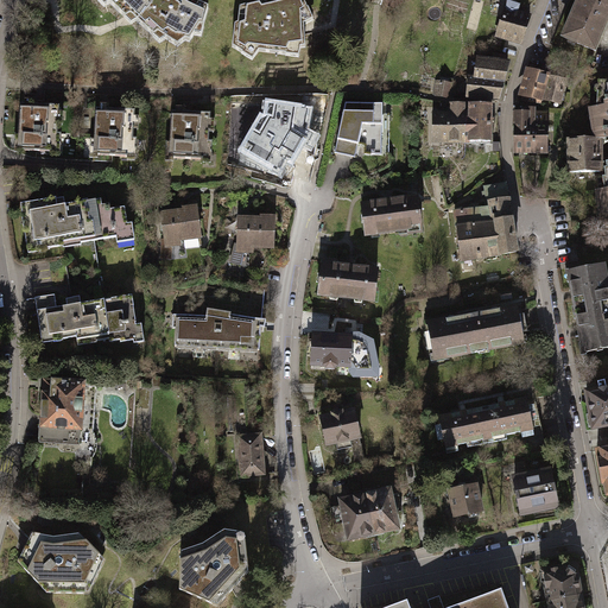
[(147,11),(154,0),(107,0),(126,19),(131,16),(138,21),(146,10),(147,11)]
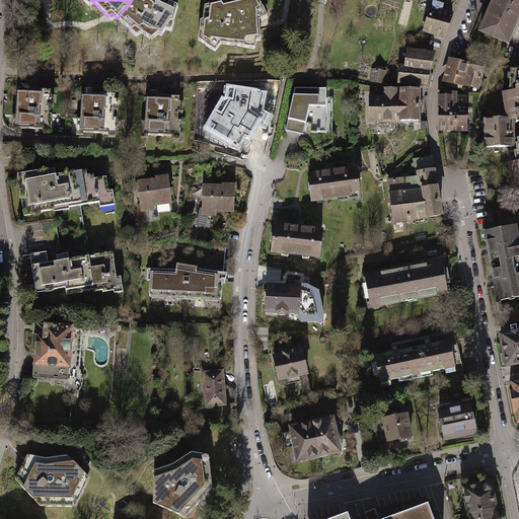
[(132,0),(126,9),(125,8),(118,18),(132,30),(135,28),(151,40),(158,34),(162,35),(170,22),(173,23),(177,7),(163,0),(155,0),(156,0),(155,0),(132,0)]
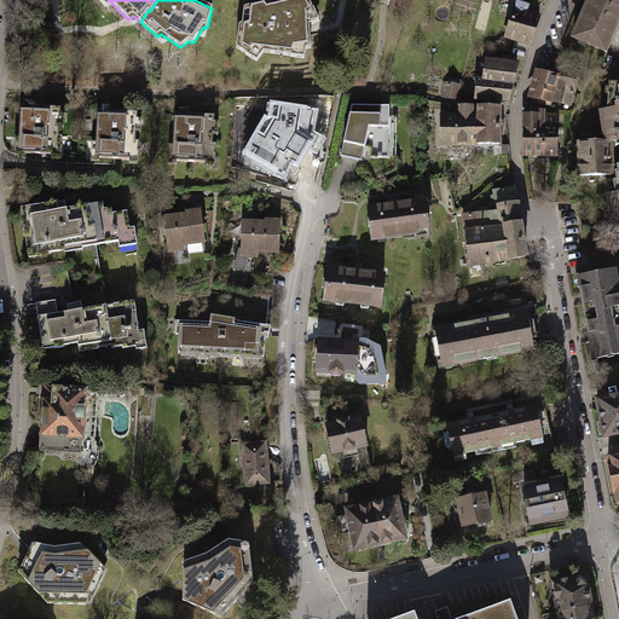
[(313,9),(308,0),(294,0),(270,6),(267,7),(265,4),(243,9),(242,25),(238,27),(237,48),(247,55),(246,56),(258,61),(264,52),(291,55),(290,57),(304,58),(306,48),(312,47),(311,33),(310,24),(319,19),(314,9),(313,9)]
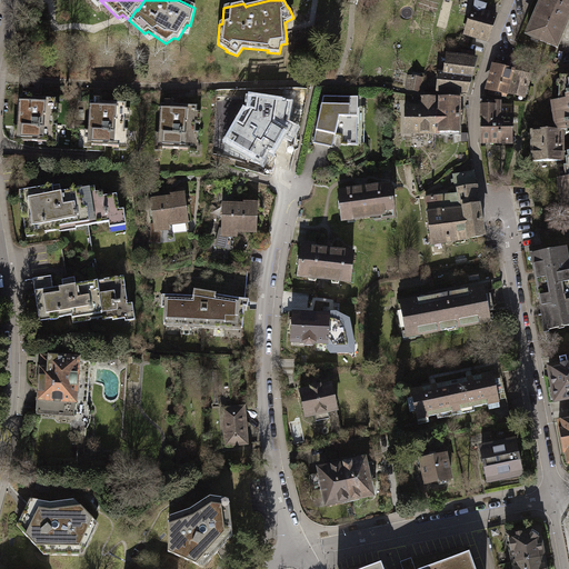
[(568,0),(543,0),(535,23),(531,23),(527,33),(557,47),(561,37),(559,36),(568,15),(568,0)]
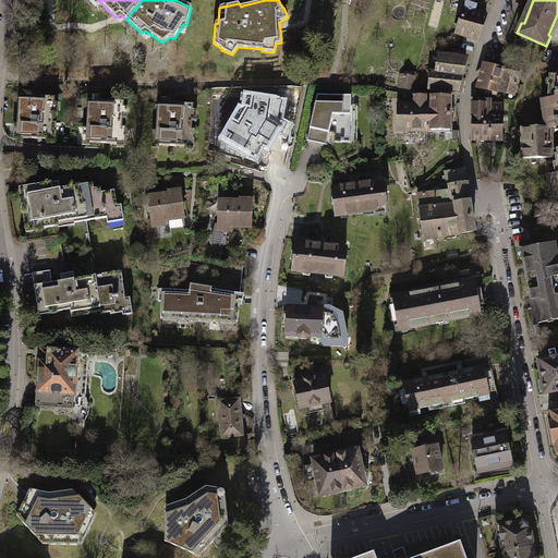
[(464,1),(453,33),(476,39),(484,16),(476,13),(472,12),(474,4),(464,1)]
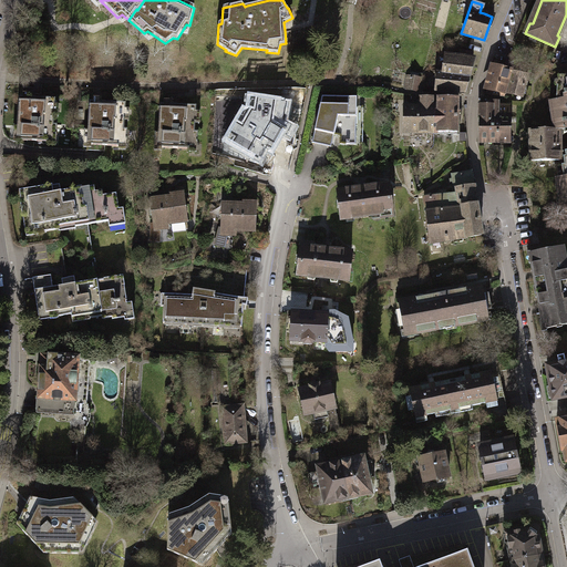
[(457,50),(456,58),(470,60),(471,52),(457,50)]
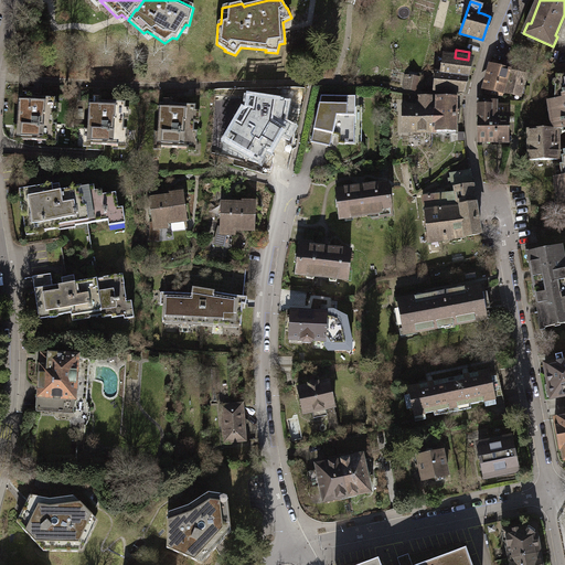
[(469,60),(468,60),(455,57),(443,56),(441,74),(465,77),(467,67),(469,60)]
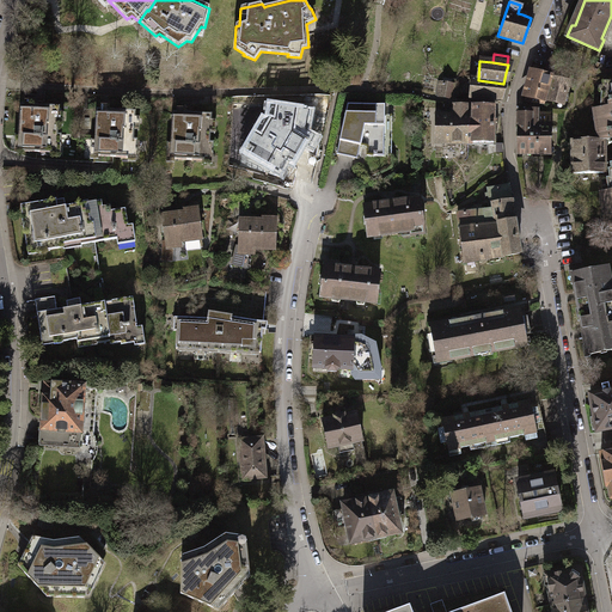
[(546,75),(532,71),(525,99),(544,104),(552,77),(546,75)]
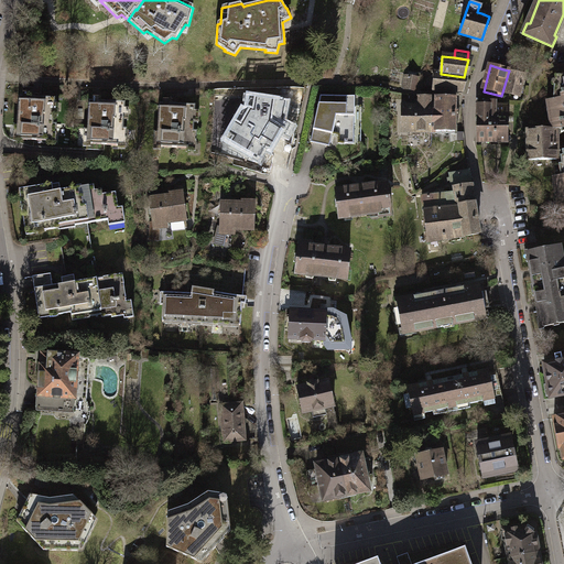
[(524,74),(511,71),(506,90),(519,94),(521,84),(524,74)]
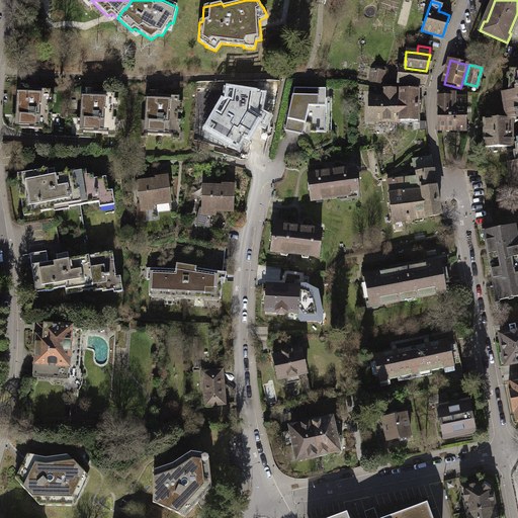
[(423,83),(426,71),(405,68),(401,67),(399,81),(414,82),(423,83)]
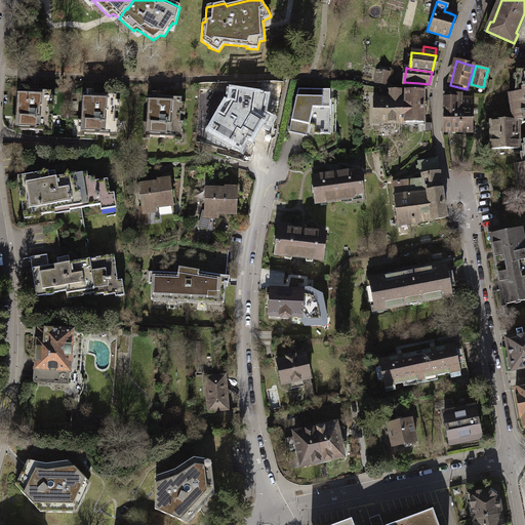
[(390,72),(376,69),(374,81),(379,82),(388,84),(390,72)]
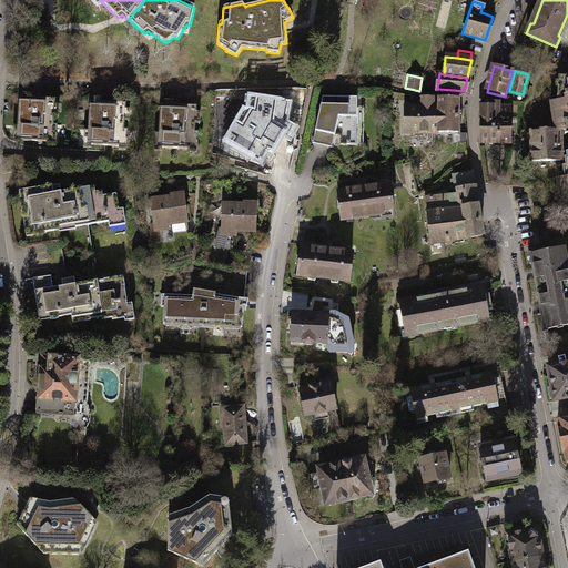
[(560,130),(560,134),(567,133),(567,79),(563,79),(563,87),(557,87),(557,100),(555,101),(557,114),(553,115),(554,130),(560,130)]
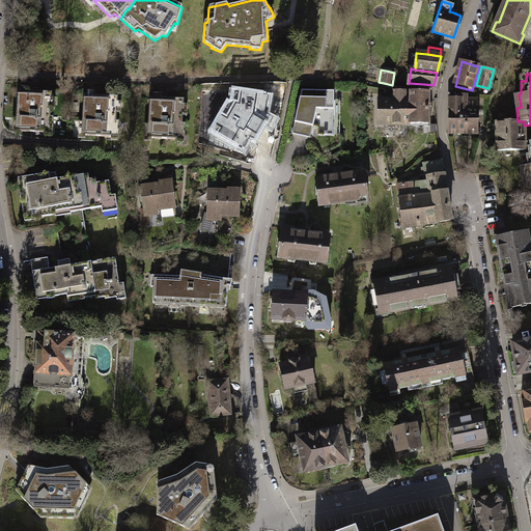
[(44,133),(44,135),(50,135),(52,117),(49,117),(50,92),(25,91),(16,90),(15,117),(10,117),(10,124),(14,124),(14,131),(44,133)]
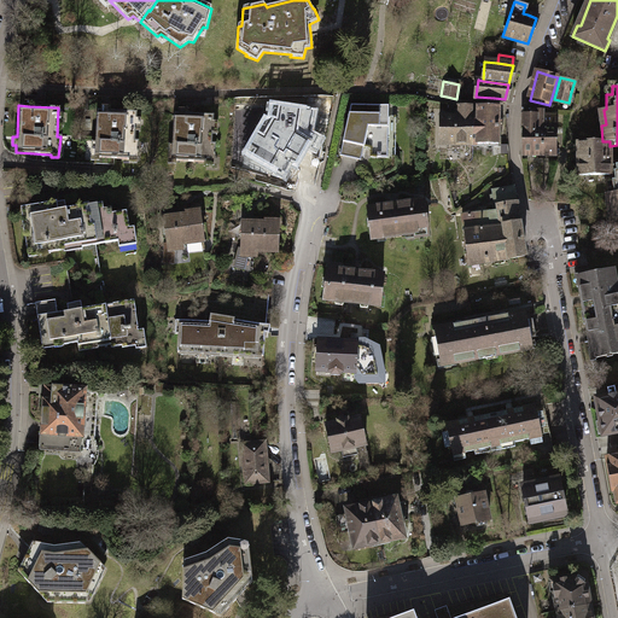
[(386,106),(349,105),(337,155),(359,159),(361,146),(369,147),(369,157),(386,157),(386,106)]
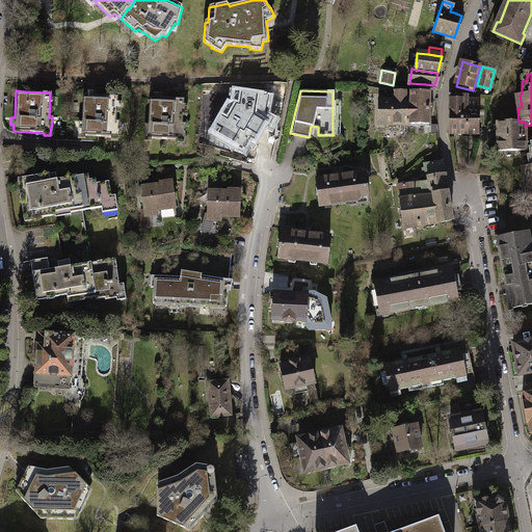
[(243,94),(235,91),(232,107),(229,104),(212,133),(239,149),(245,138),(255,144),(270,117),(263,113),(266,97),(243,94)]
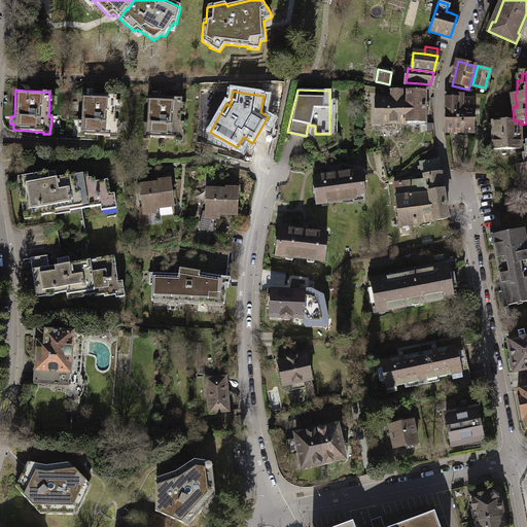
[(373,123),(401,125),(402,99),(400,99),(400,92),(389,91),(389,99),(374,99),(373,123)]
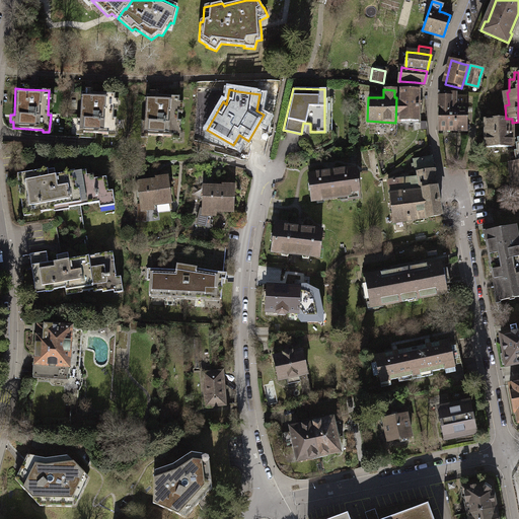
[(398,97),(396,97),(395,123),(417,123),(418,90),(411,90),(399,90),(398,97)]
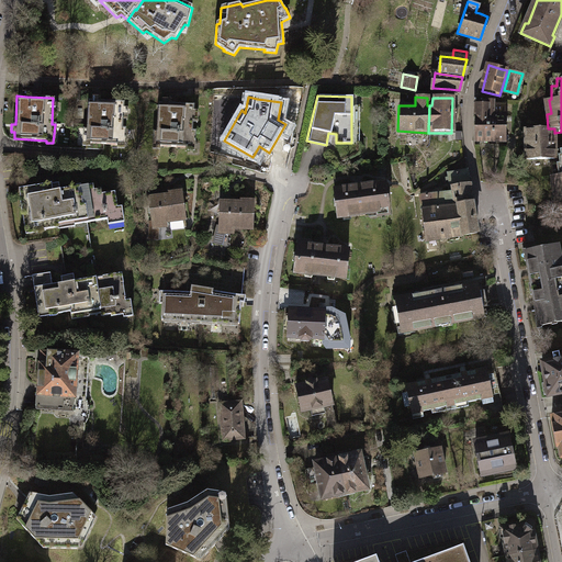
[(116,145),(116,137),(124,138),(124,127),(121,127),(123,102),(97,100),(87,100),(87,102),(86,123),(85,127),(81,127),(81,135),(85,135),(83,143),(116,145)]
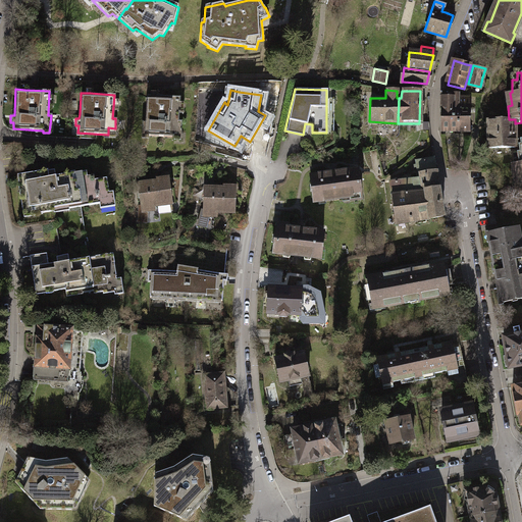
[(470,96),(459,96),(459,93),(450,93),(450,94),(450,96),(441,96),(441,131),(470,129),(470,96)]
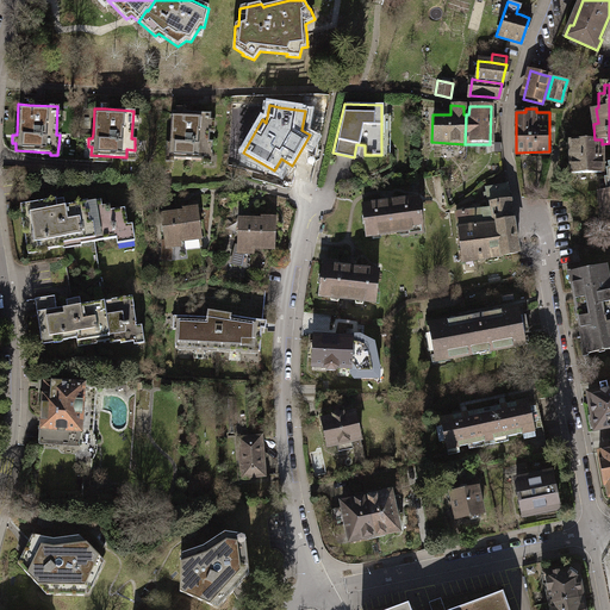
[(201,161),(201,153),(210,154),(211,142),(207,142),(209,114),(184,112),(169,112),(168,142),(165,142),(163,150),(167,150),(167,159),(201,161)]
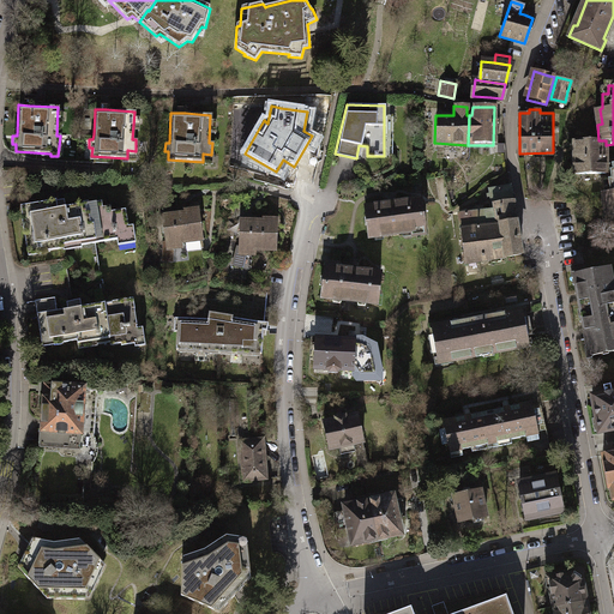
[(599,140),(575,140),(575,173),(606,173),(606,169),(606,145),(606,140),(599,140)]
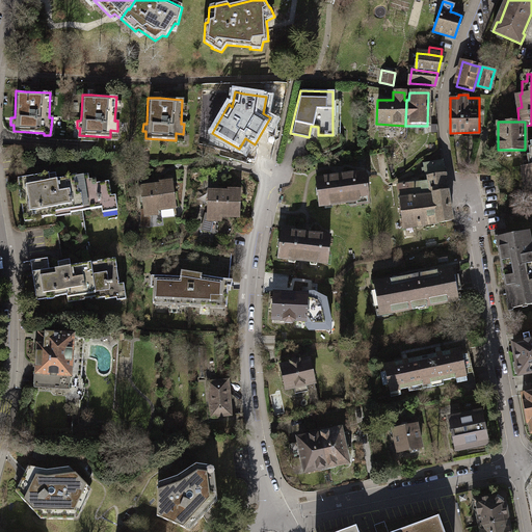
[(401,227),(450,220),(448,208),(445,188),(441,161),(423,164),(425,182),(396,185),(401,227)]
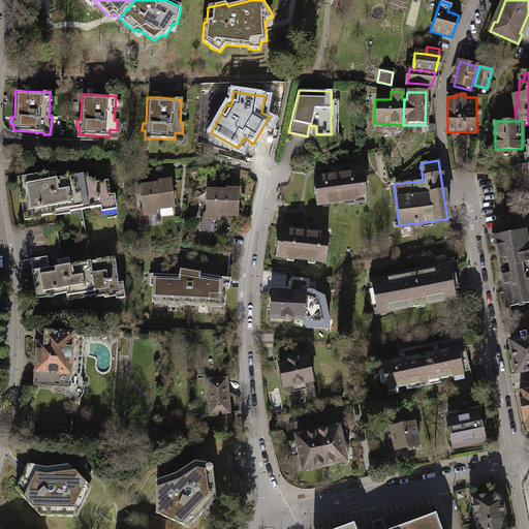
[(528,163),(525,164),(518,166),(519,174),(524,173),(525,179),(520,180),(521,187),(525,186),(527,197),(528,196),(528,163)]
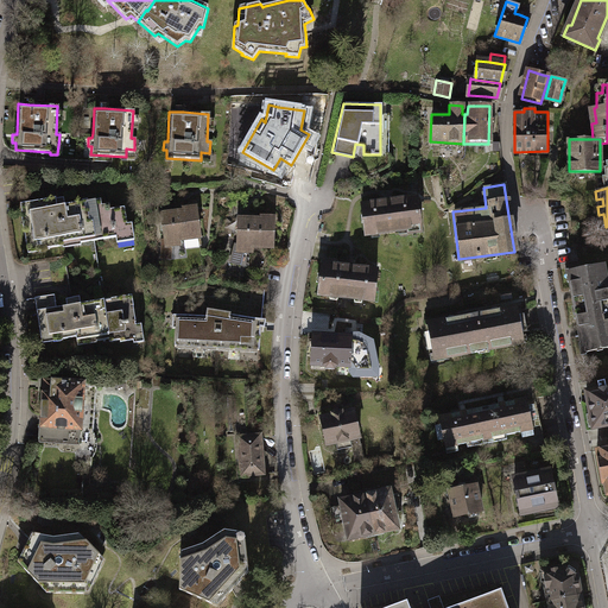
[(361,206),(366,233),(375,235),(407,230),(409,233),(422,233),(416,197),(361,206)]
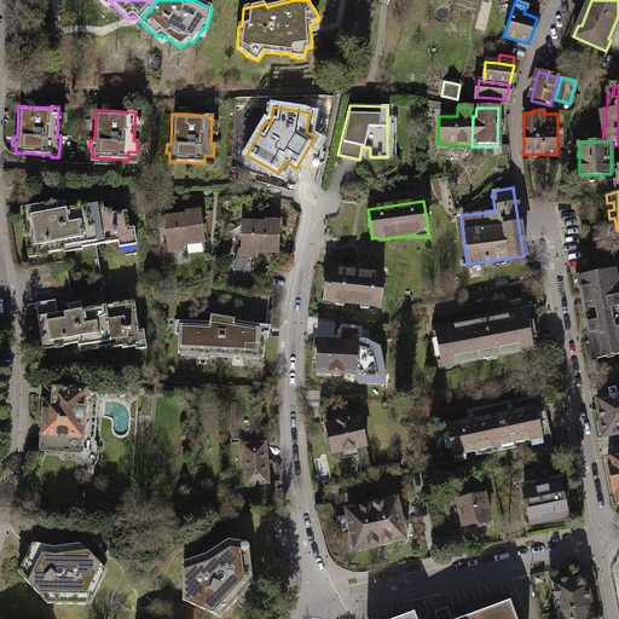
[(46,252),(62,249),(62,246),(80,243),(80,247),(129,239),(126,212),(111,213),(110,208),(102,209),(102,208),(65,214),(65,209),(57,210),(55,202),(19,207),(25,252),(45,248),(46,252)]
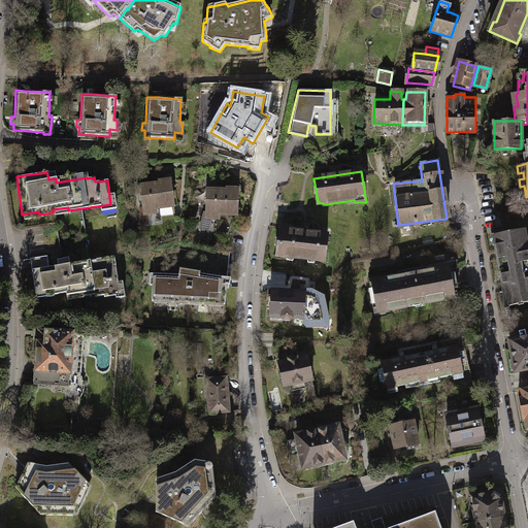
[(157,184),(140,186),(140,187),(138,188),(139,200),(141,200),(143,213),(156,212),(156,207),(173,205),(170,183),(170,180),(159,182),(158,184),(157,184)]
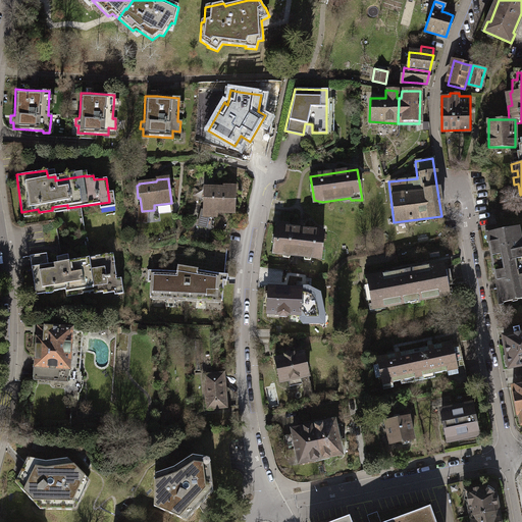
[(222,189),(204,188),(203,215),(215,216),(216,211),(233,212),(235,189),(235,187),(223,187),(222,189)]
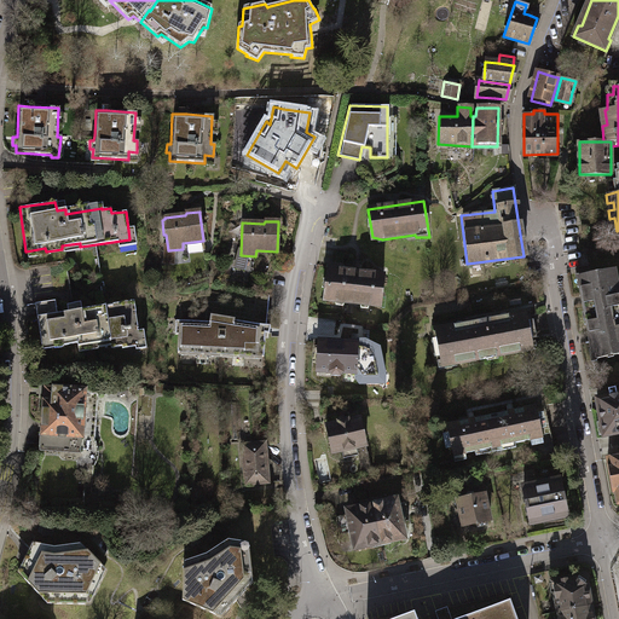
[(329,265),(324,300),(380,306),(383,276),(341,271),(341,266),(329,265)]
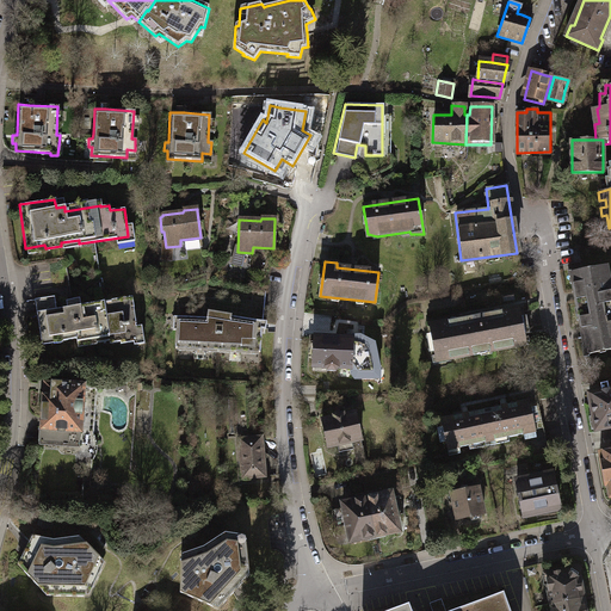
[(580,310),(580,314),(610,307),(610,295),(605,267),(572,273),(574,282),(572,283),(576,310),(580,310)]
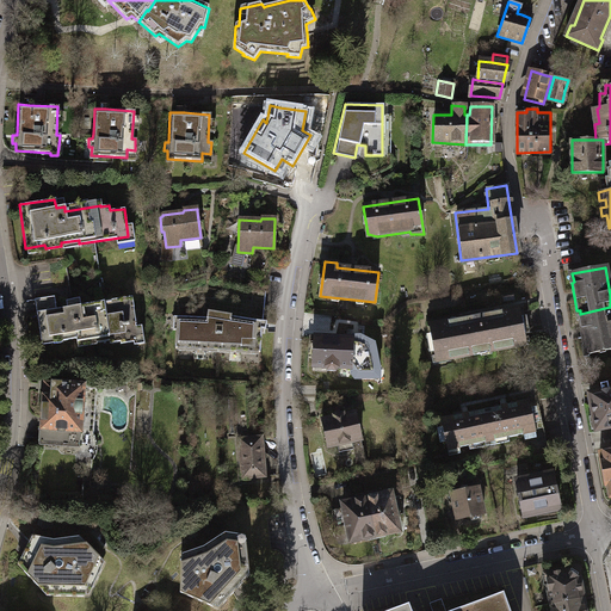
[(139,341),(135,323),(131,297),(105,301),(106,306),(80,310),(79,306),(55,309),(53,296),(34,300),(36,313),(39,339),(60,335),(61,340),(74,338),(75,340),(93,338),(94,343),(107,340),(107,344),(118,343),(118,345),(139,341)]
